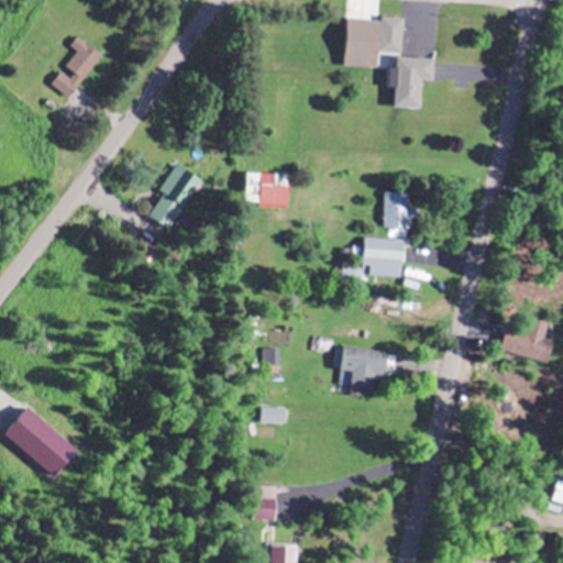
[(406,52),(406,17),(383,17),(383,52),(406,52)]
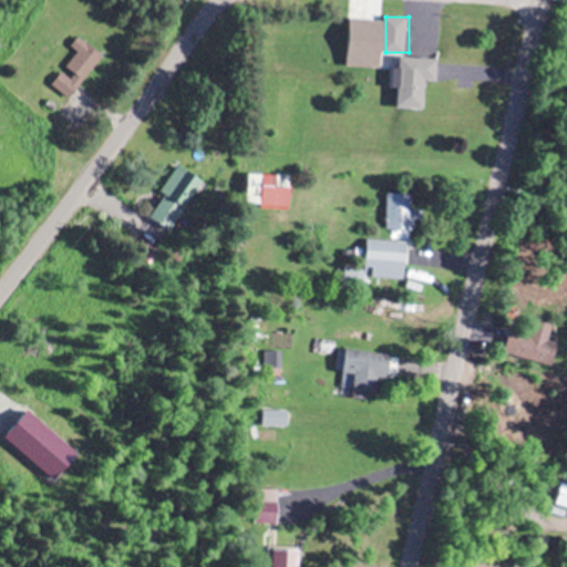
[(53,84),(70,98),(105,55),(81,35),(72,47),(80,52),(53,84)]
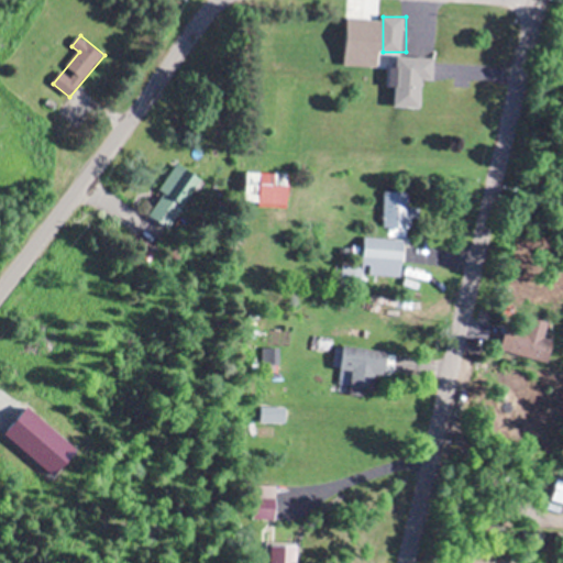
[(439,57),(403,56),(400,107),(426,108),(427,79),(438,80),(439,57)]
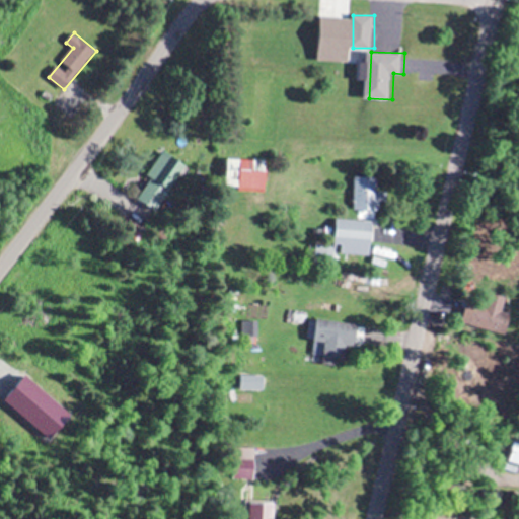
[(269,189),(269,172),(258,172),(258,160),(232,159),(231,187),(269,189)]
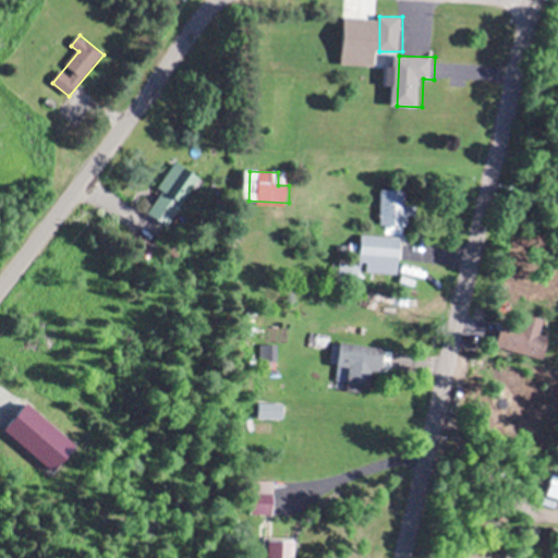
[(383,231),(395,231),(395,226),(409,226),(409,191),(383,191),(383,231)]
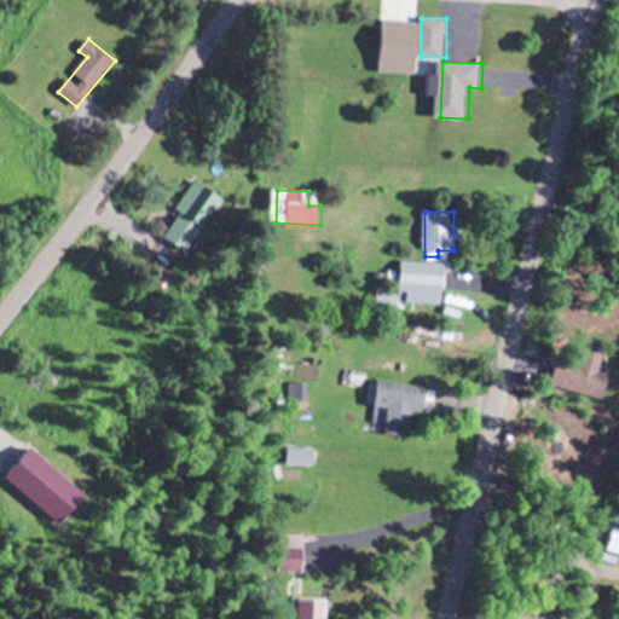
[(445,264),(400,262),(400,291),(379,291),(377,312),(399,313),(399,302),(444,304),(445,264)]
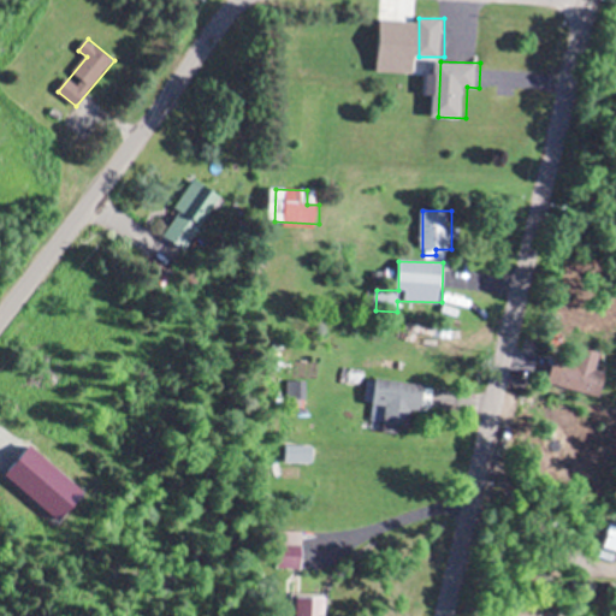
[(425,386),(378,378),(372,420),(419,427),(425,386)]
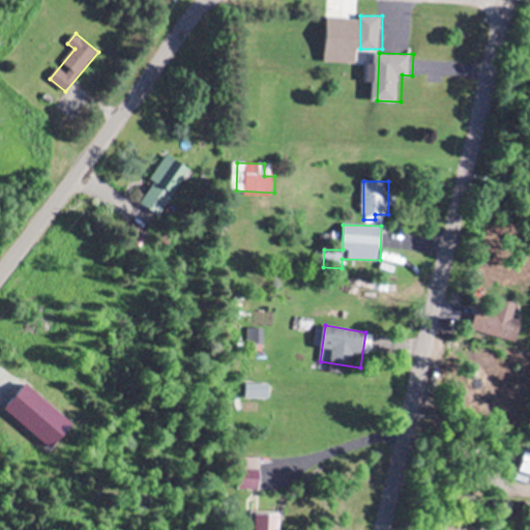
[(288,529),(288,513),(261,513),(261,529),(288,529)]
